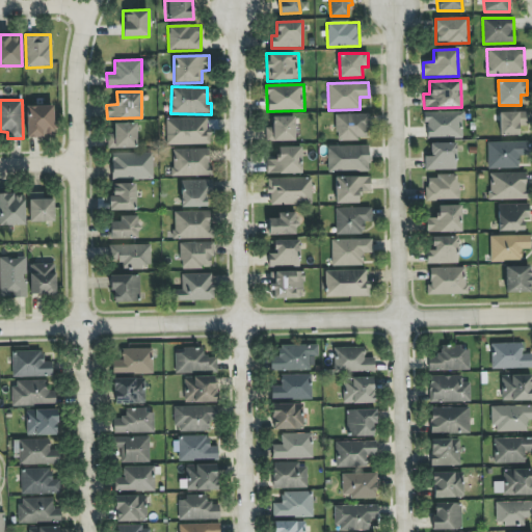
[(54,137),(53,105),(27,106),(27,138),(54,137)]
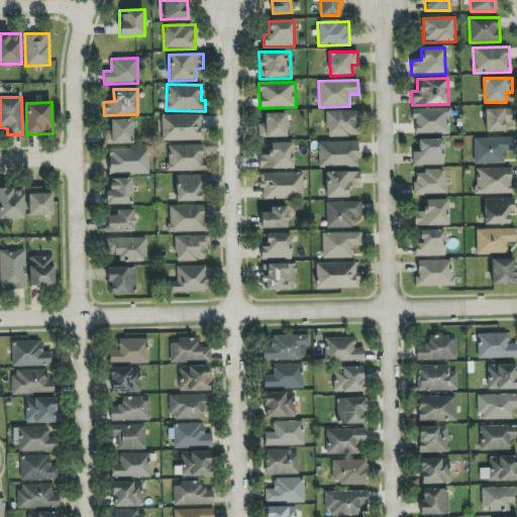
[(413,133),(449,133),(450,109),(414,109),(413,133)]
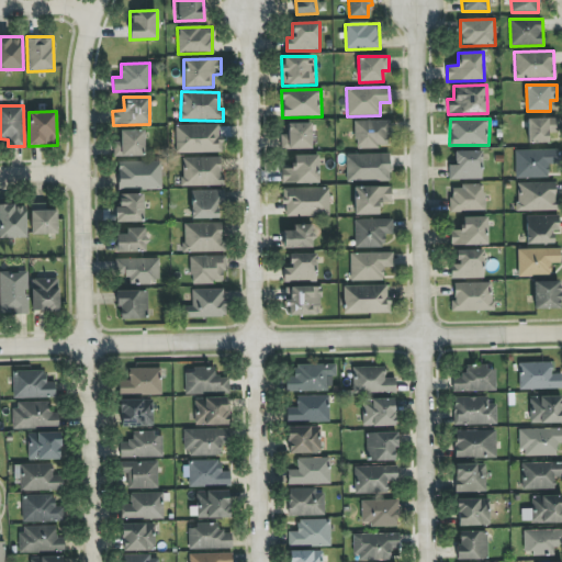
[(528,119),(527,142),(548,143),(549,133),(557,133),(557,119),(528,119)]
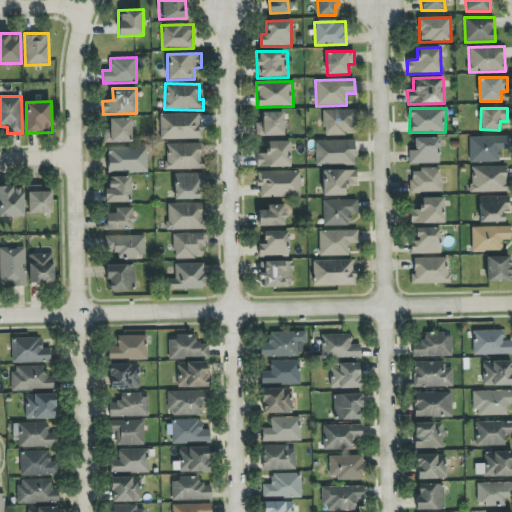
[(355,134),(354,110),(323,111),(324,135),(355,134)]
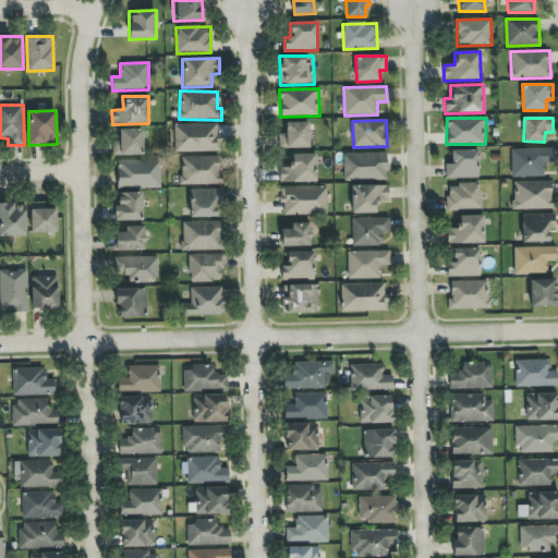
[(308,148),(308,122),(284,123),(284,133),(279,133),(279,148),(308,148)]
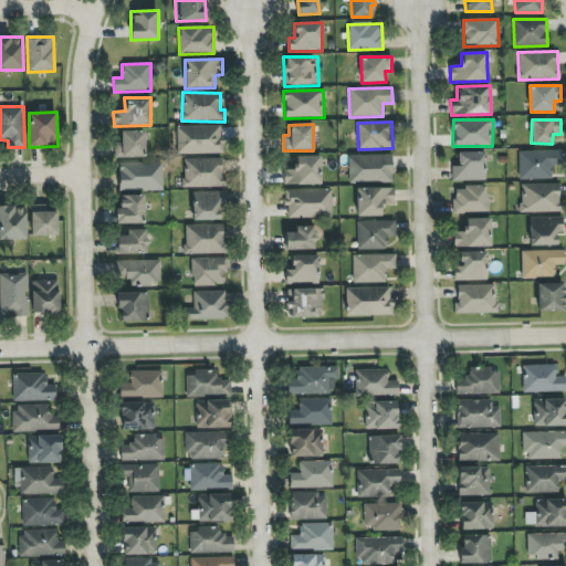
[(177,126),(177,155),(223,154),(222,125),(177,126)]
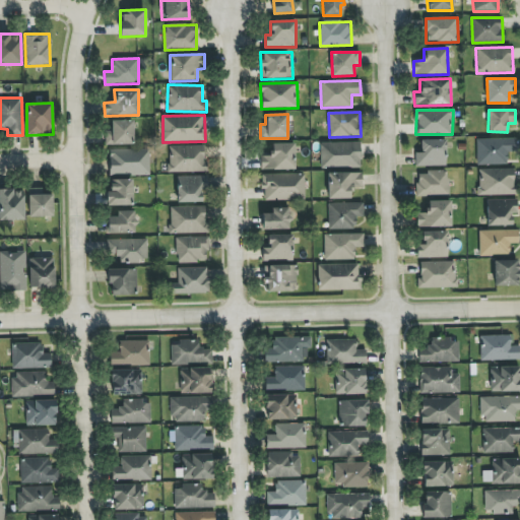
[(111,121),(111,131),(105,131),(105,145),(133,144),(133,121),(111,121)]
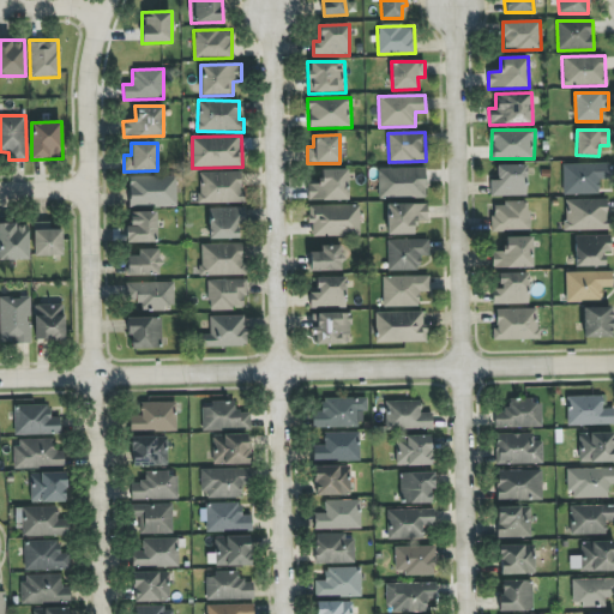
[(563,194),(599,194),(599,180),(609,179),(608,163),(563,164),(563,194)]
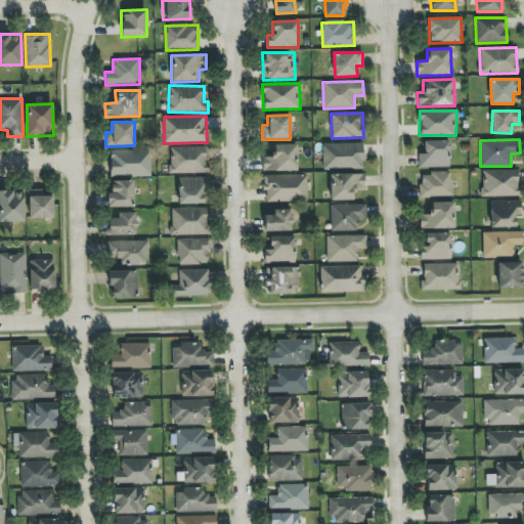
[(419,154),(419,167),(449,167),(448,141),(424,141),(424,154),(419,154)]
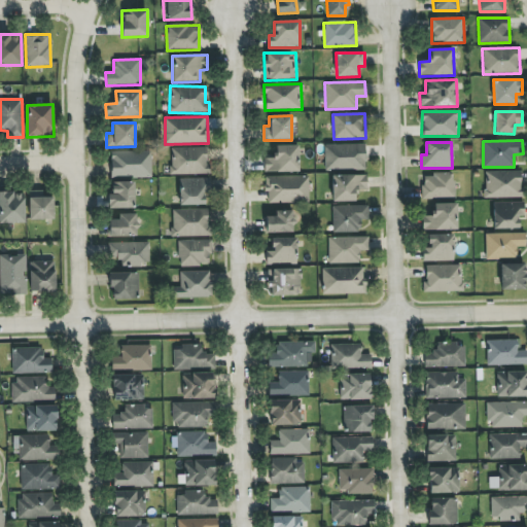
[(324,145),(324,170),(365,169),(365,144),(324,145)]
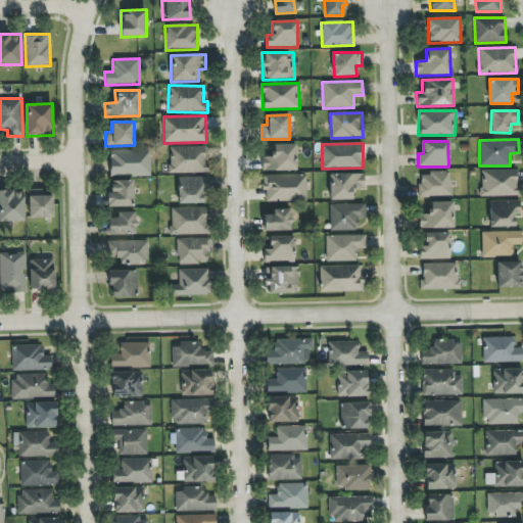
[(262,172),(296,171),(296,144),(272,144),(273,156),(262,157),(262,172)]
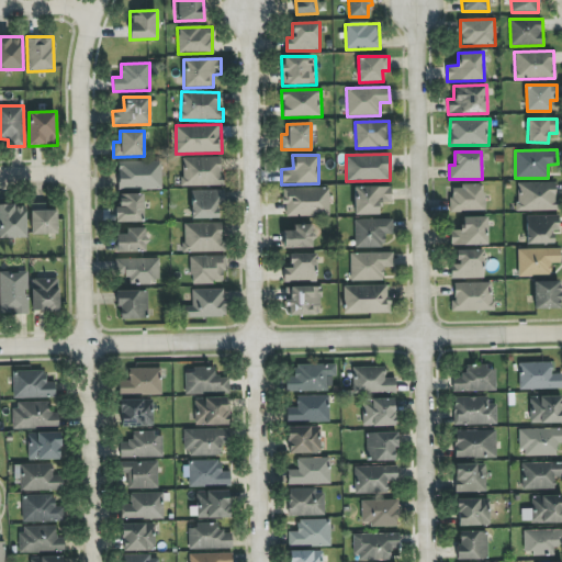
[(182,186),(222,186),(222,157),(182,158),(182,186)]
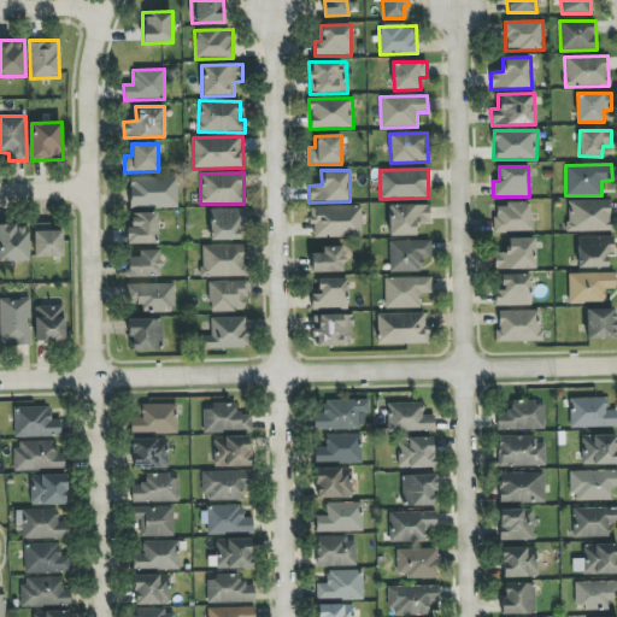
[(177,177),(130,178),(130,207),(177,206),(177,177)]
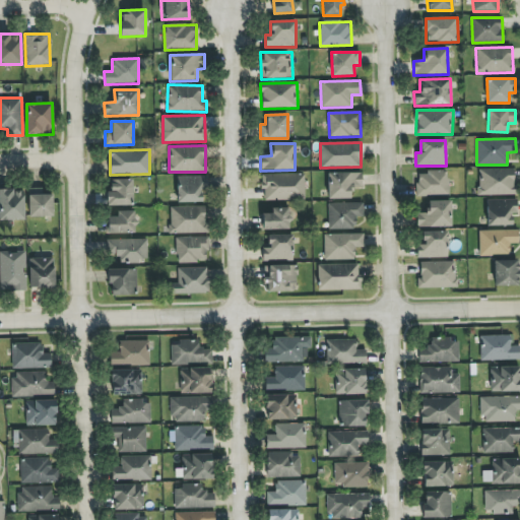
[(479,169),(478,195),(515,195),(515,170),(479,169)]
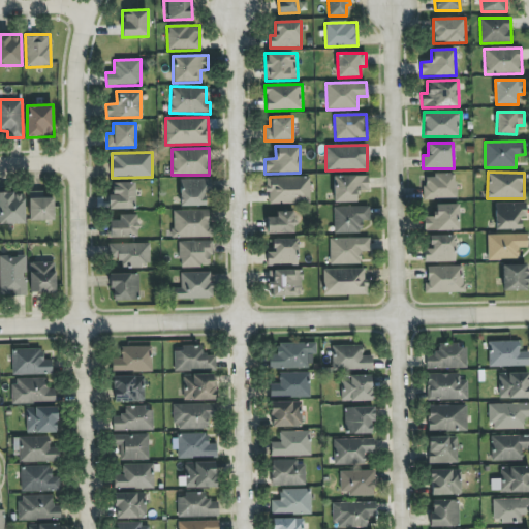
[(457,198),(456,175),(424,175),(424,199),(457,198)]
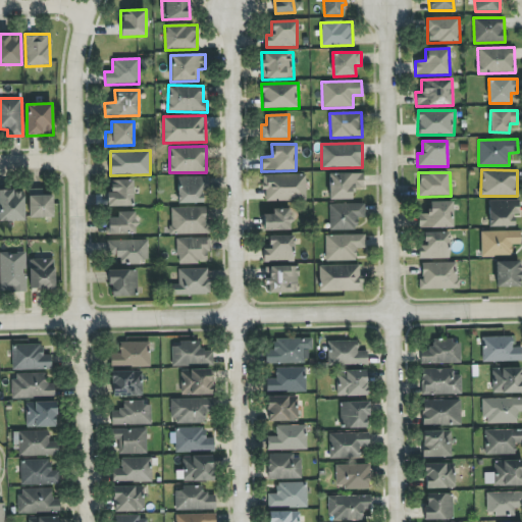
[(363,173),(329,173),(329,200),(353,199),(353,188),(363,188),(363,173)]
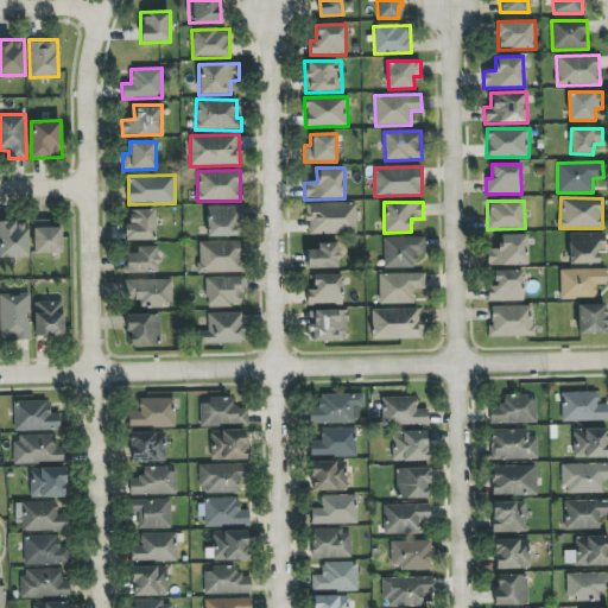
[(356,203),(306,204),(306,234),(356,233),(356,203)]
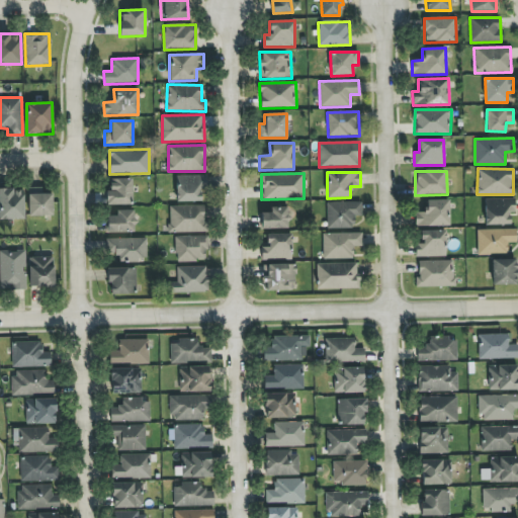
[(206,175),(176,175),(177,201),(201,201),(201,189),(206,189),(206,175)]
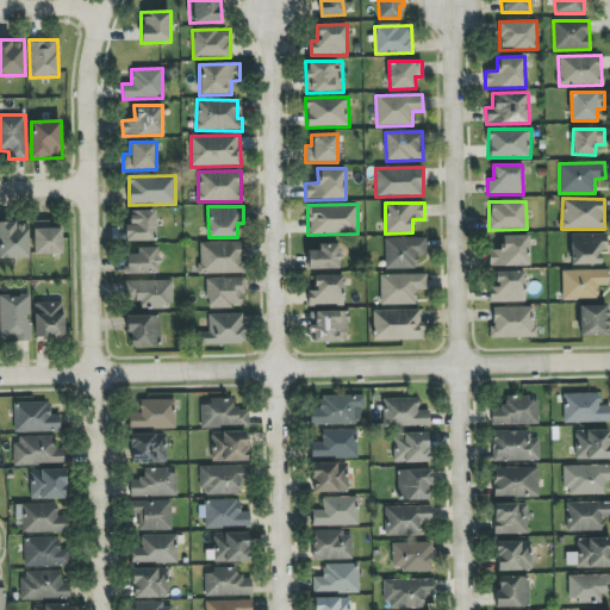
[(125,241),(155,241),(155,211),(130,211),(130,224),(125,224),(125,241)]
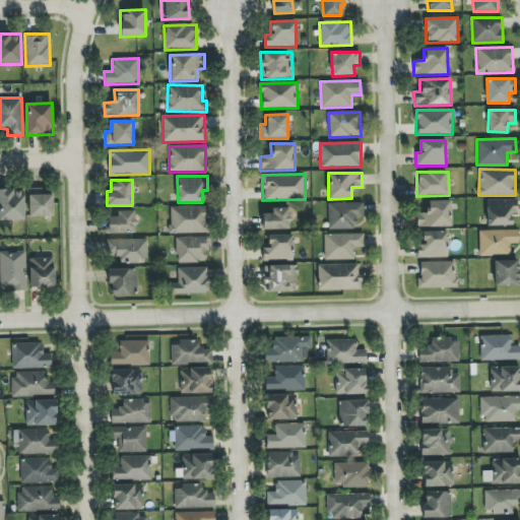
[(29,217),(53,216),(52,195),(42,195),(42,189),(28,189),(29,217)]
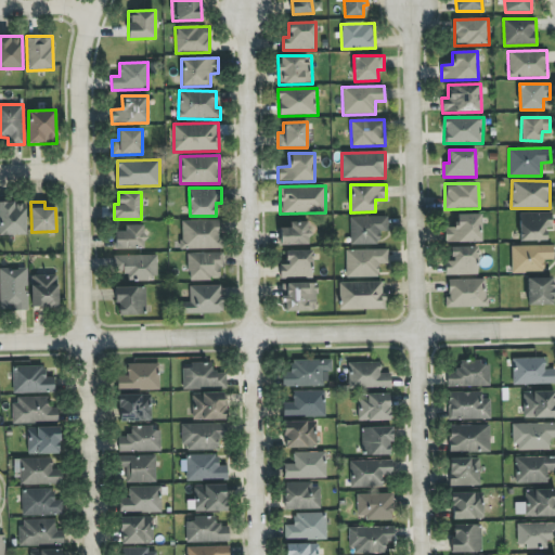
[(25,203),(0,203),(0,235),(26,235),(25,203)]
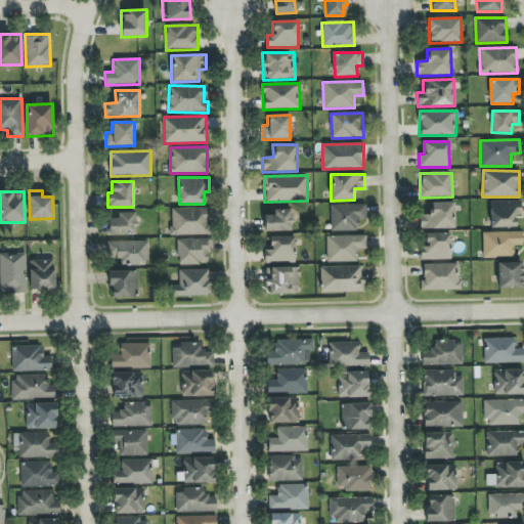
[(490,228),(516,227),(516,215),(521,215),(521,201),(490,202),(490,228)]
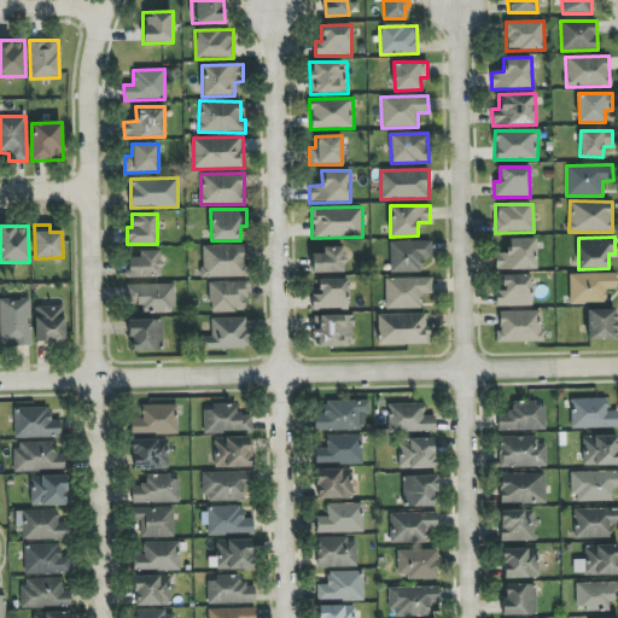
[(495,270),(536,269),(536,239),(507,239),(507,254),(495,254),(495,270)]
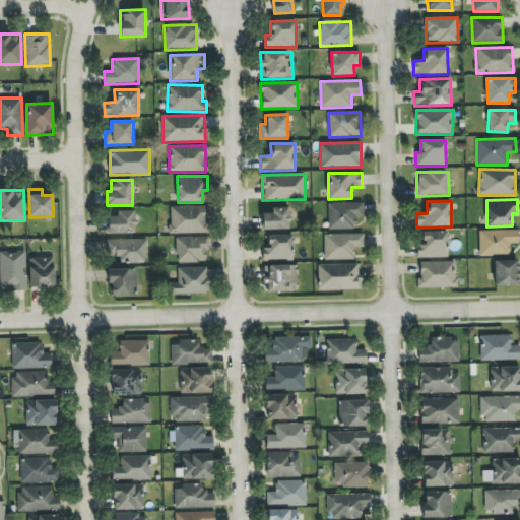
[(363,203),(328,204),(328,230),(355,229),(354,217),(363,217),(363,203)]
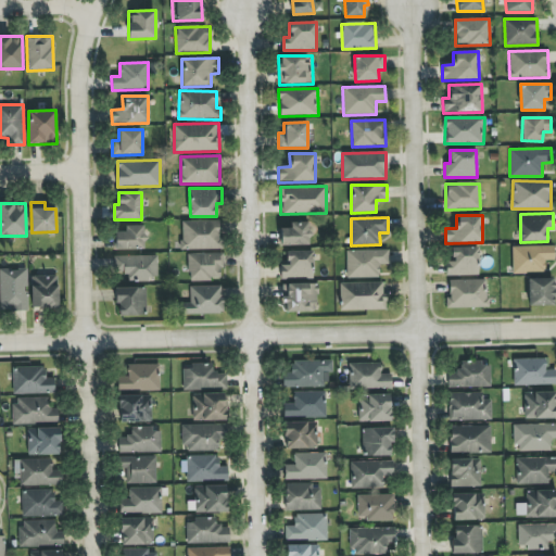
[(180,222),(181,250),(224,249),(224,238),(220,238),(219,220),(180,222)]
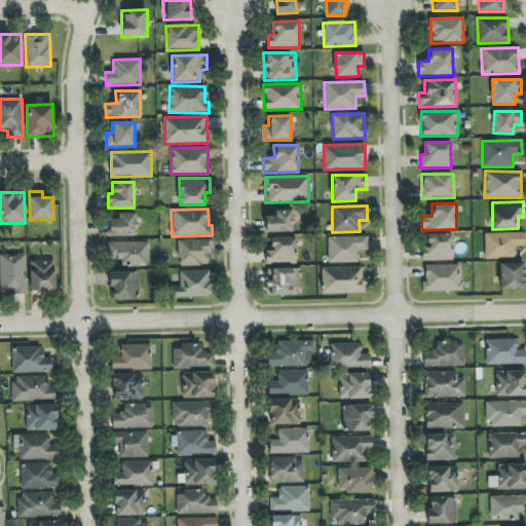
[(265,232),(293,232),(292,210),(274,211),(274,216),(265,216),(265,232)]
